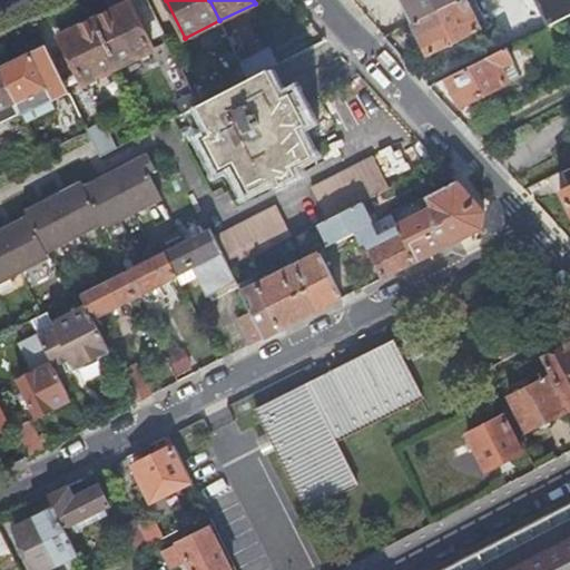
[(457,0),(401,0),(412,22),(457,0)]
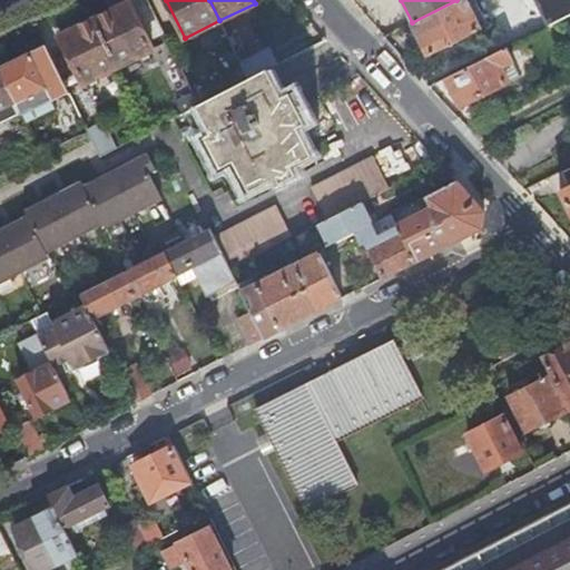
[(473,0),(457,0),(412,22),(429,55),(488,26),(473,0)]
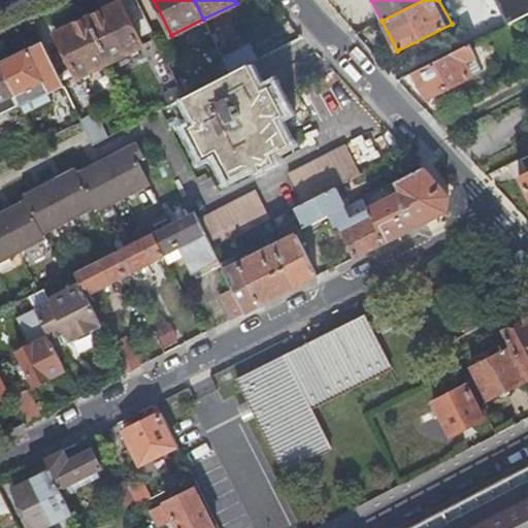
[(527,0),(494,0),(506,25),(527,13),(527,0)]
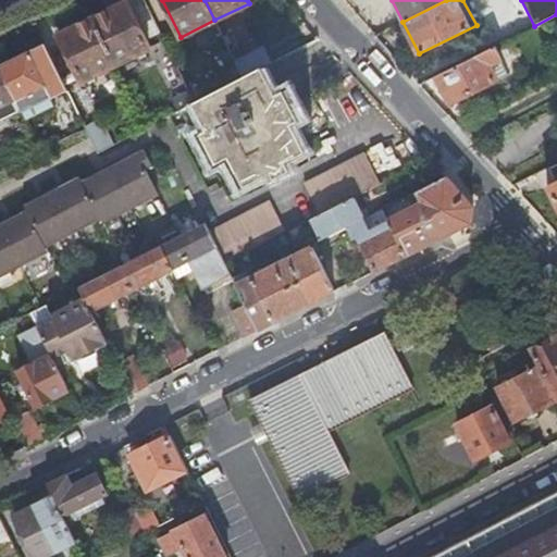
[(149,49),(156,60),(171,52),(146,1),(132,9),(150,48),(149,49)]
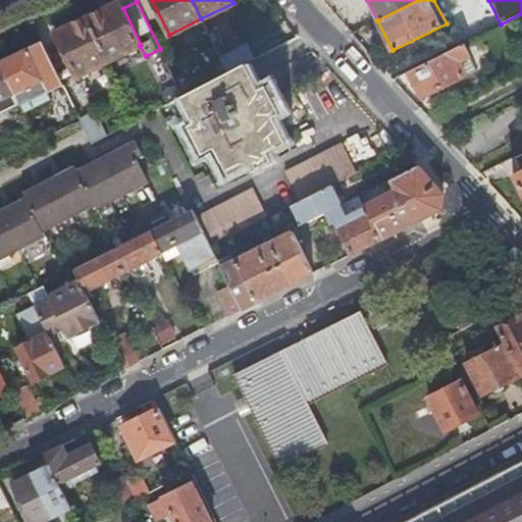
[(88,17),(109,60),(140,46),(141,45),(123,8),(121,3),(107,10),(106,8),(88,17)]
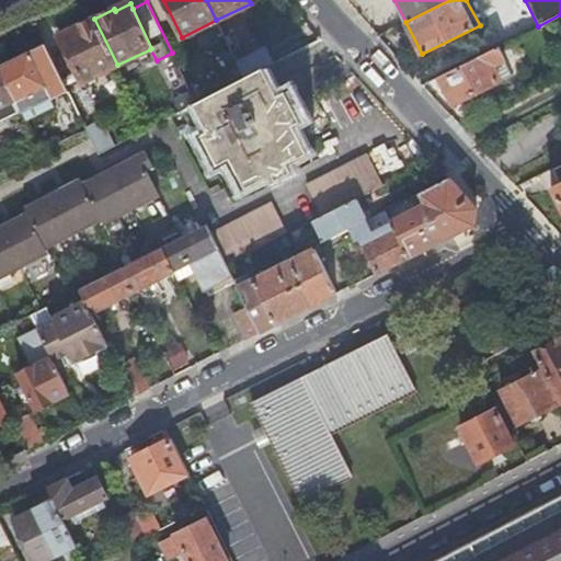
[(82,82),(117,65),(94,19),(75,29),(76,30),(59,37),(82,82)]
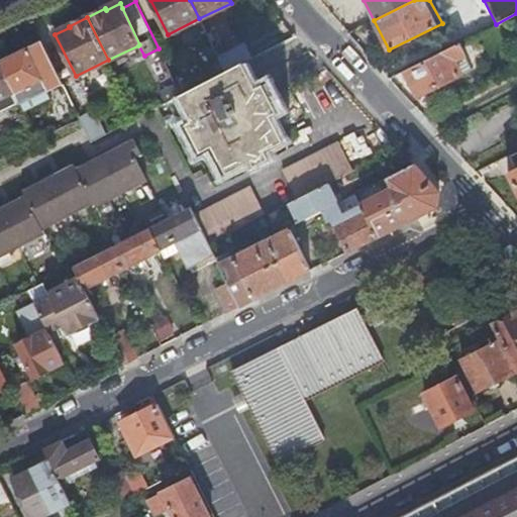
[(48,92),(64,84),(43,41),(0,61),(0,62),(15,94),(42,81),(44,85),(48,92)]
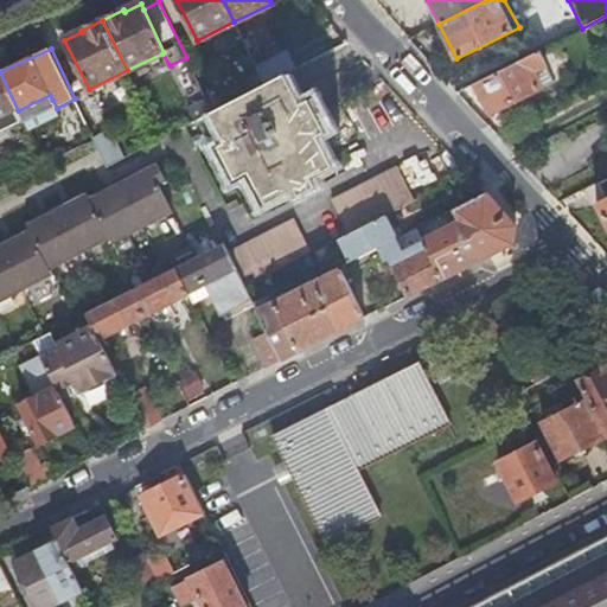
[(538,51),(475,83),(491,113),(541,88),(532,72),(545,65),(538,51)]
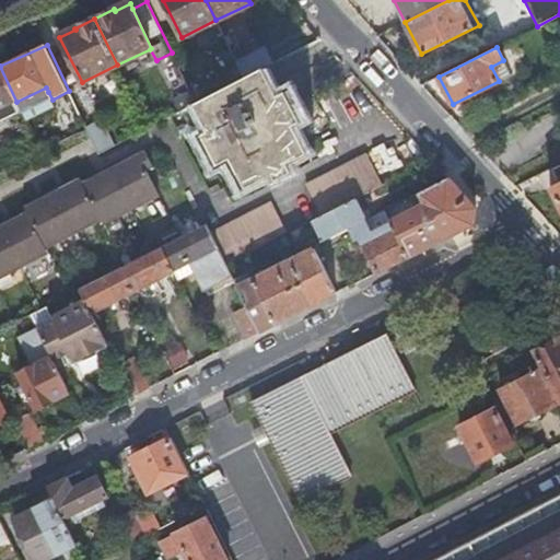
[(264,69),(270,66),(263,50),(237,63),(238,66),(245,79),(264,69)]
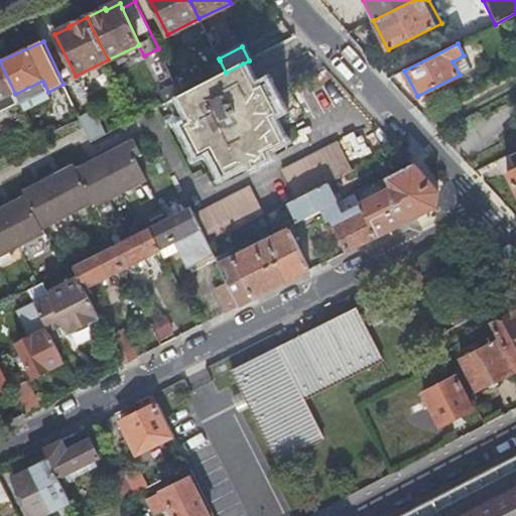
[(144,55),(167,103),(180,96),(158,48),(144,55)]
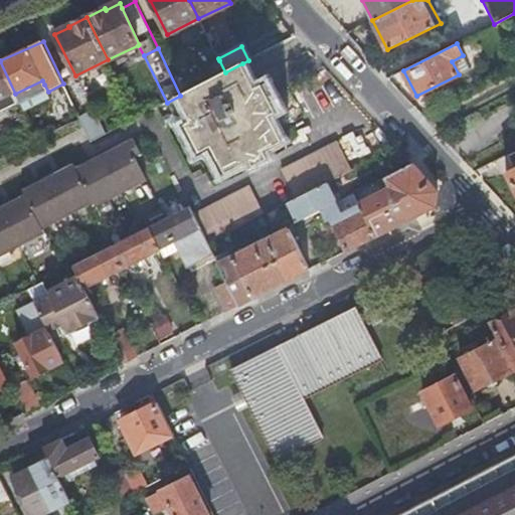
[(463,55),(452,61),(459,74),(470,68),(463,55)]
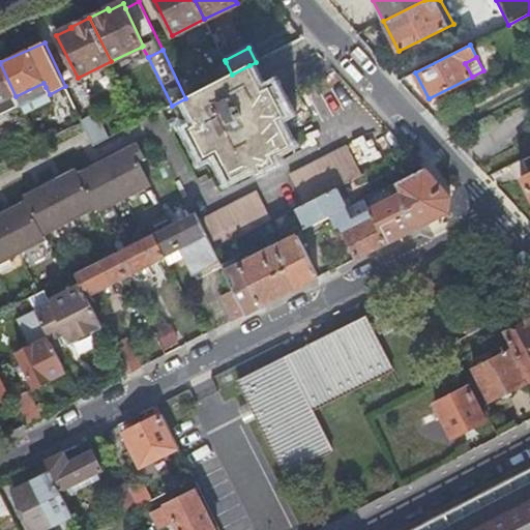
[(188,61),(174,68),(186,93),(201,86),(188,61)]
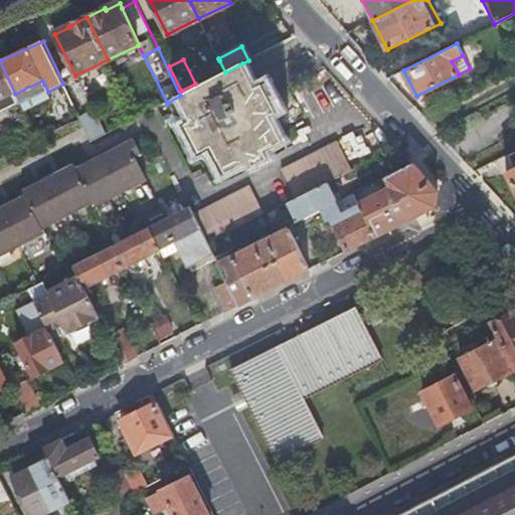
[(213,64),(217,76),(225,72),(219,60),(213,64)]
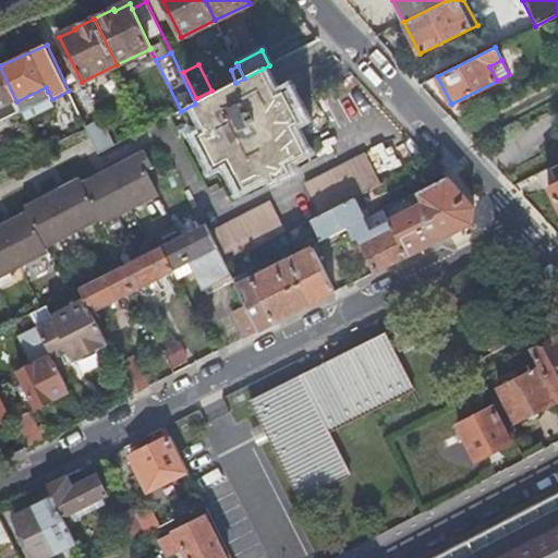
[(0,120),(21,110),(19,106),(0,114),(0,109),(16,101),(0,67),(0,120)]
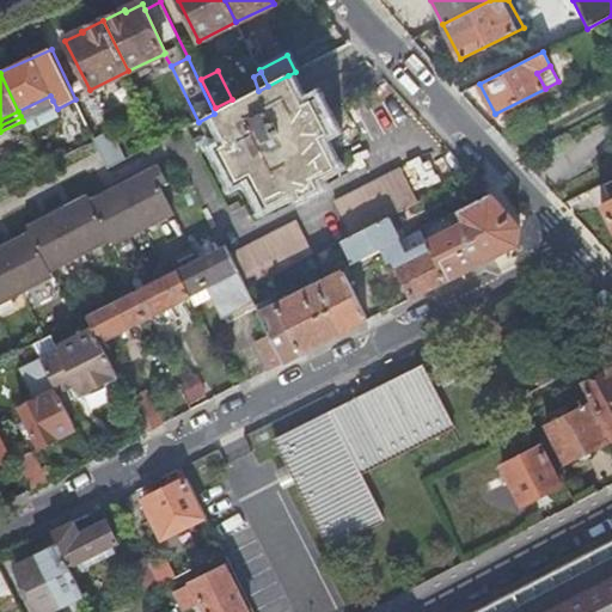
[(304,105),(288,75),(268,86),(258,91),(215,114),(230,142),(224,146),(242,179),(255,172),(271,204),(300,190),(304,197),(320,188),(316,179),(337,167),(322,138),(330,134),(313,101),(304,105)]
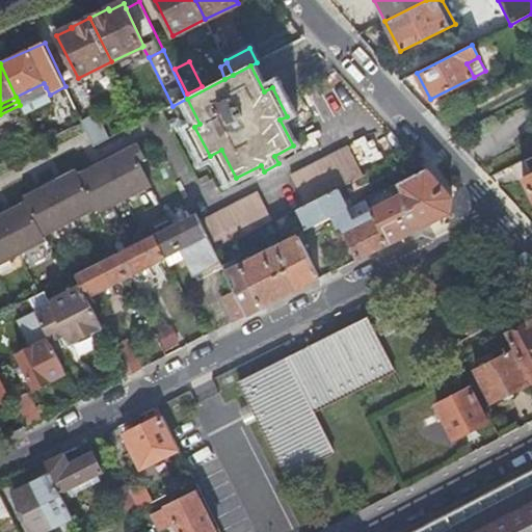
[(16,97),(18,101),(46,87),(44,83),(16,97)]
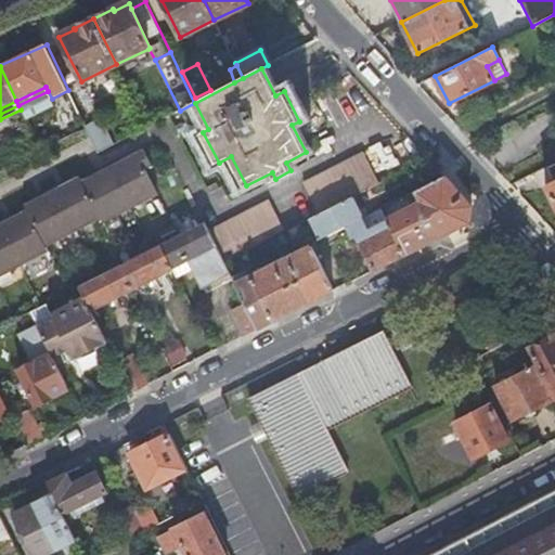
[(0,114),(18,105),(16,101),(0,108),(0,114)]
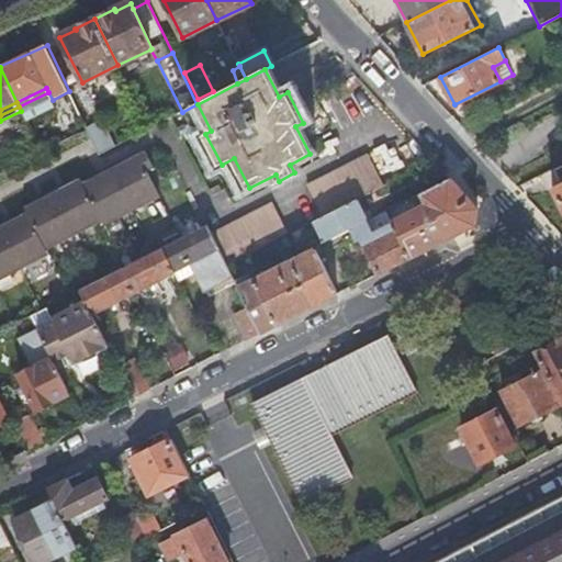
[(104,121),(88,128),(101,155),(117,146),(104,121)]
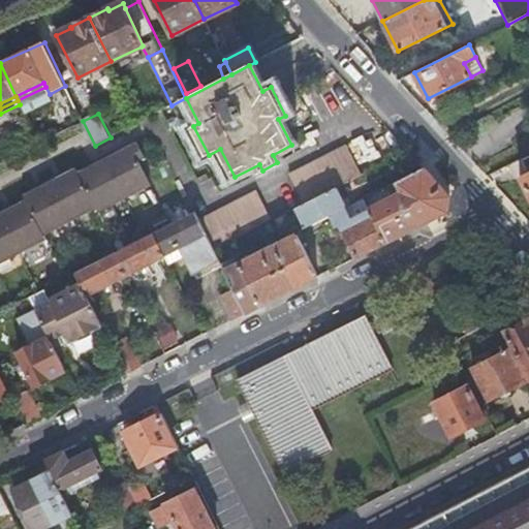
[(138,143),(106,160),(126,197),(152,184),(139,160),(147,157),(138,143)]
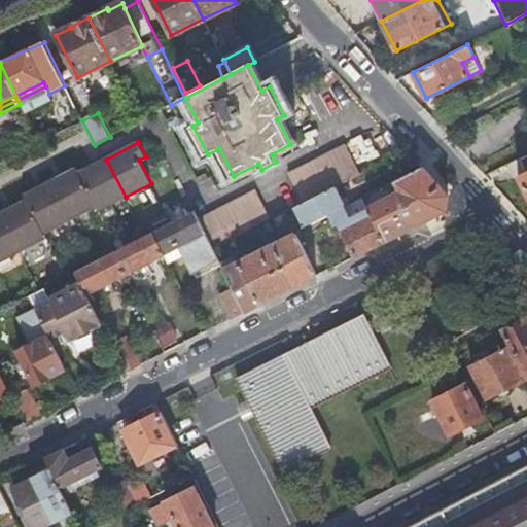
[(288,172),(304,201),(360,171),(345,143),(288,172)]
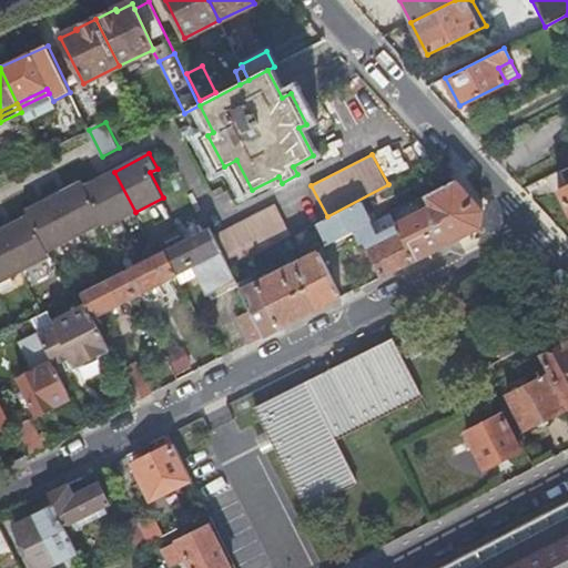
[(567,166),(558,171),(565,186),(557,191),(567,212),(567,166)]
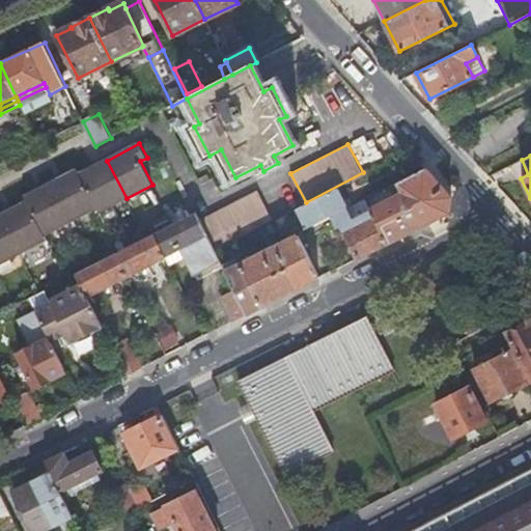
[(127,198),(107,161),(80,174),(98,207),(100,212),(127,198)]
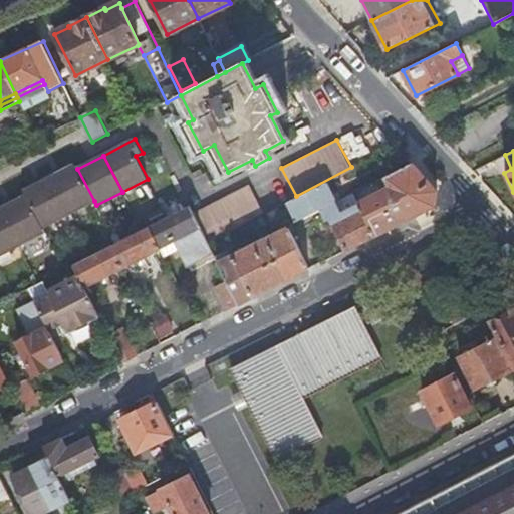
[(360,205),(375,235),(435,206),(438,190),(412,163),(379,179),(381,183),(387,180),(389,186),(378,191),(379,192),(358,202),(360,205)]
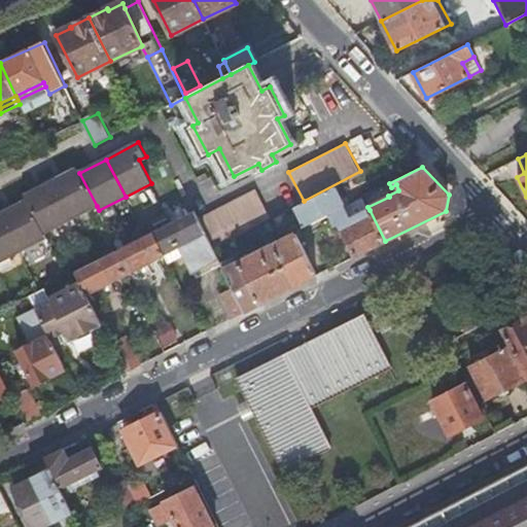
[(97,206),(79,173),(77,168),(51,181),(71,219),(97,206)]
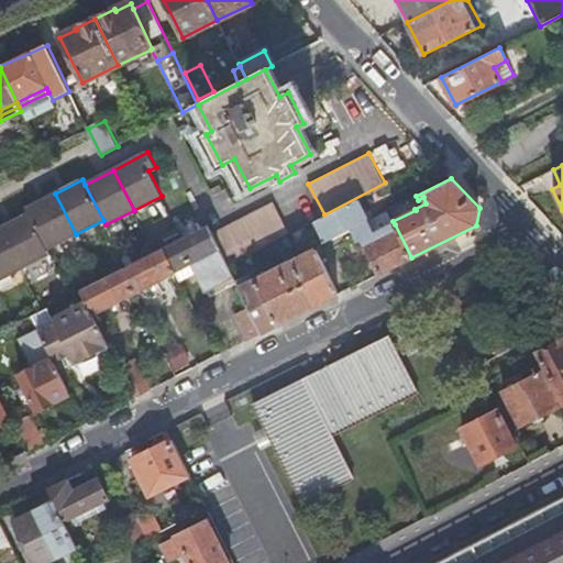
[(386,197),(382,187),(371,192),(375,201),(386,197)]
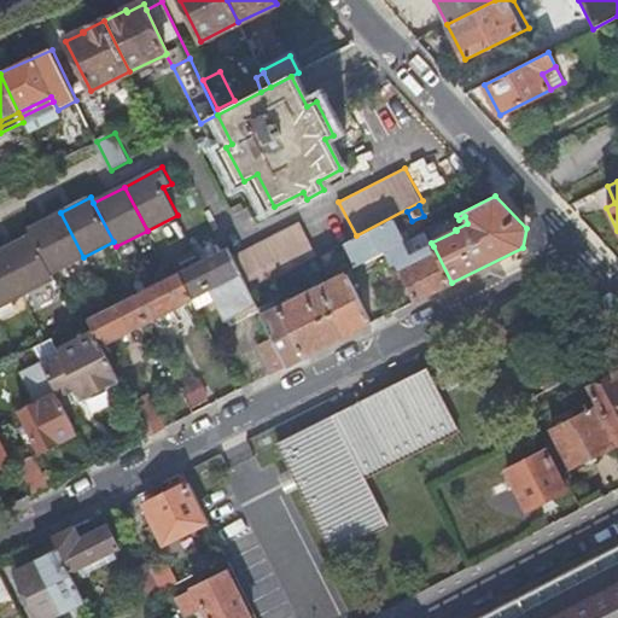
[(83,257),(60,213),(30,228),(33,234),(53,273),(83,257)]
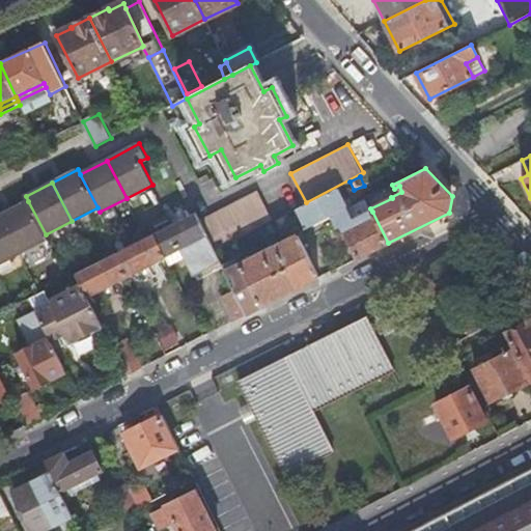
[(259,189),(200,220),(215,248),(274,218),(259,189)]
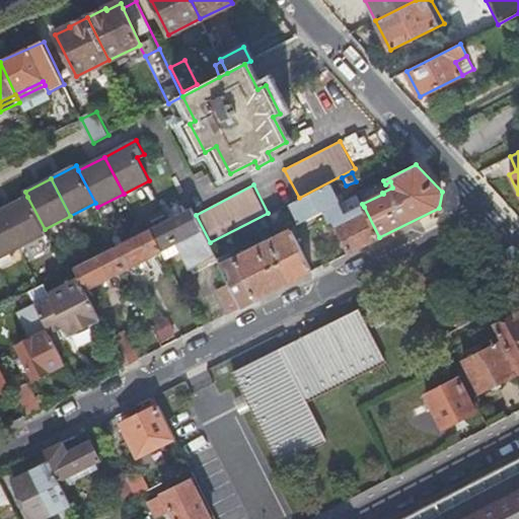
[(328,184),(289,204),(299,223),(327,209),(339,203),(328,184)]
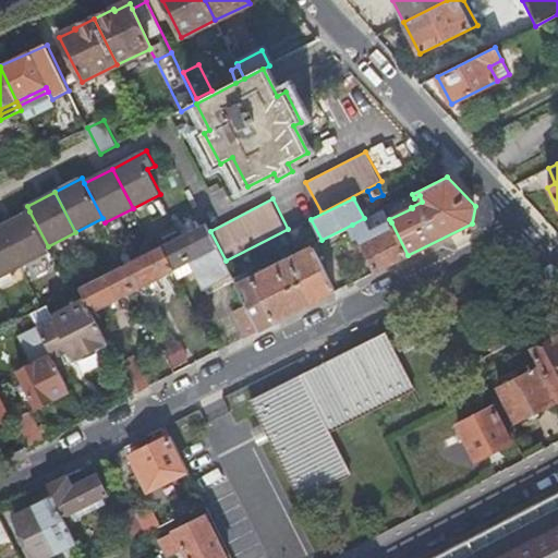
[(48,246),(29,211),(2,225),(23,264),(50,251),(48,246)]
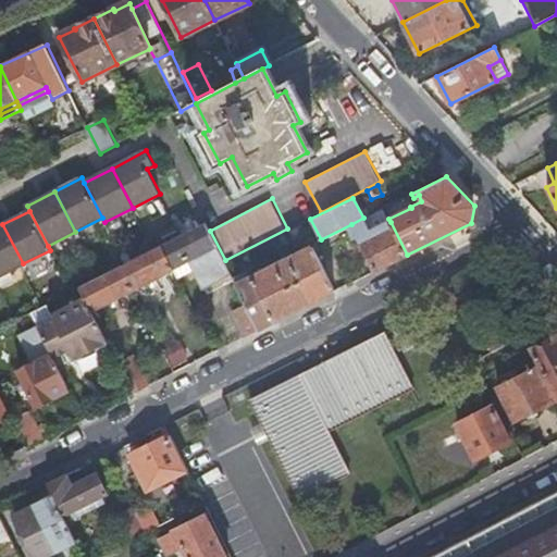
[(351,224),(374,271),(407,255),(391,222),(376,230),(369,215),(363,218),(351,224)]
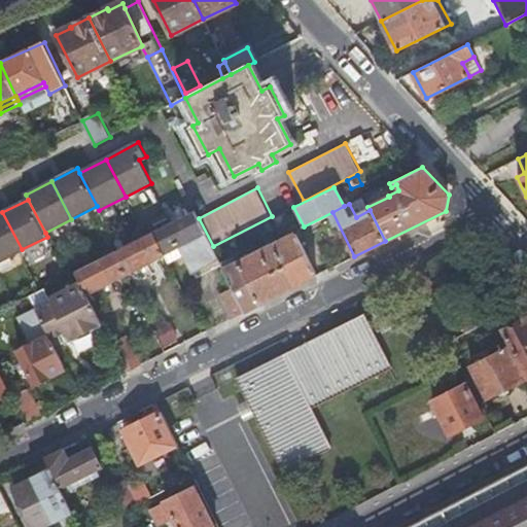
[(195,210),(152,232),(163,251),(177,244),(192,274),(220,259),(214,247),(213,246),(199,218),(195,210)]
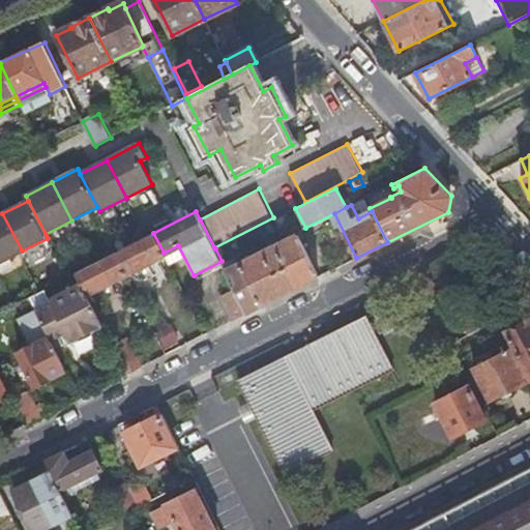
[(0,261),(22,251),(2,213),(0,214),(0,261)]
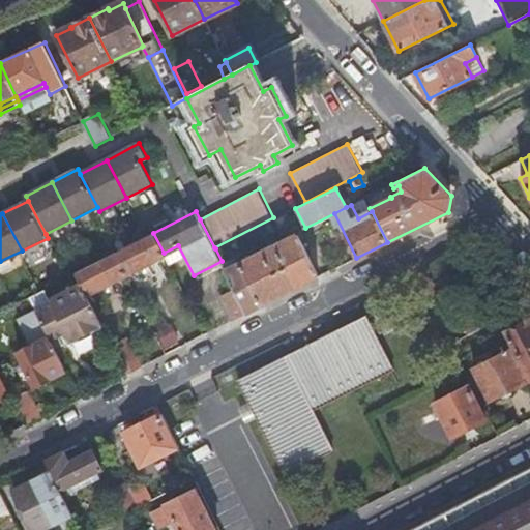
[(153,233),(115,253),(126,274),(165,255),(164,253),(153,233)]
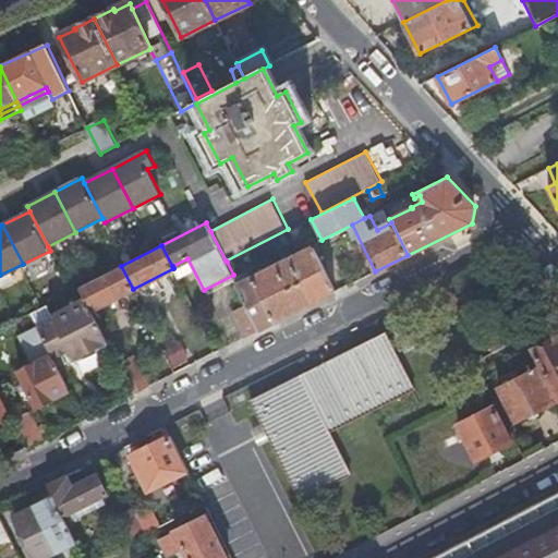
[(247,304),(261,329),(335,292),(312,247),(238,283),(247,304)]
